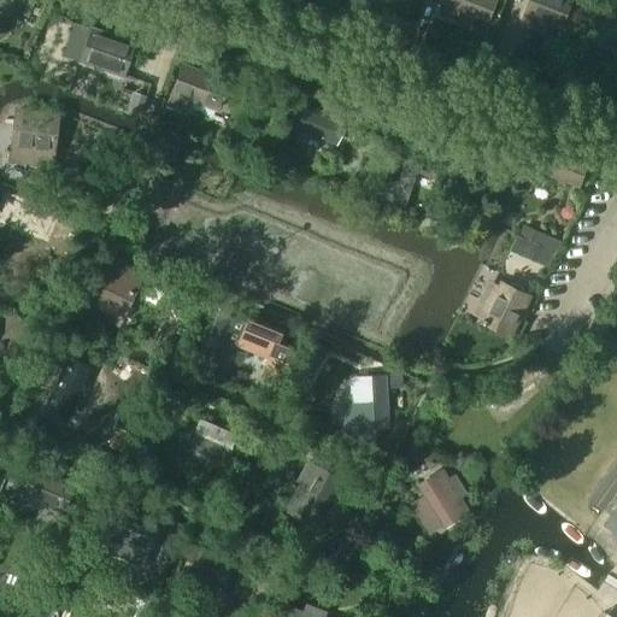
[(498,0),(434,0),(491,23),(498,0)]
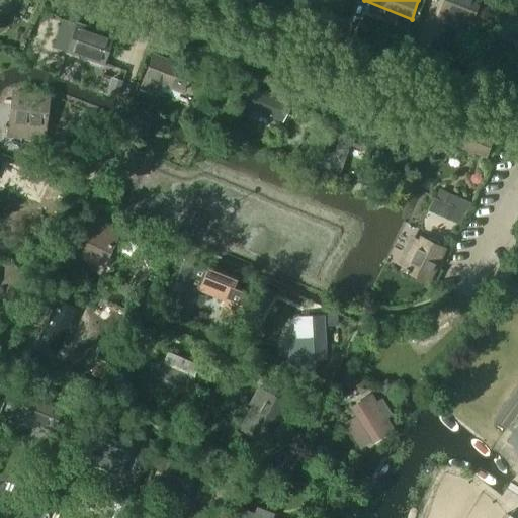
[(444,0),(440,12),(472,24),(482,0),(444,0)]
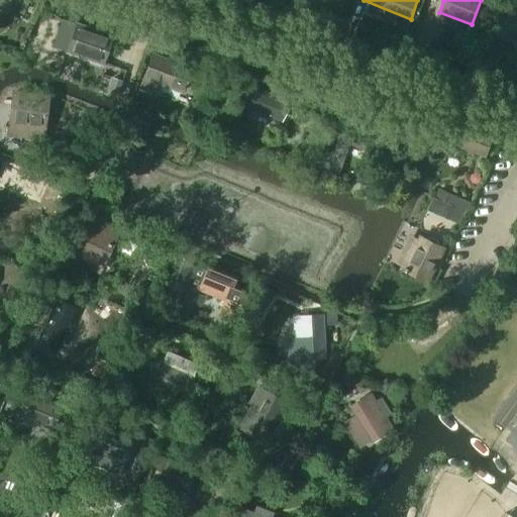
[(394,27),(405,31),(409,22),(397,17),(394,27)]
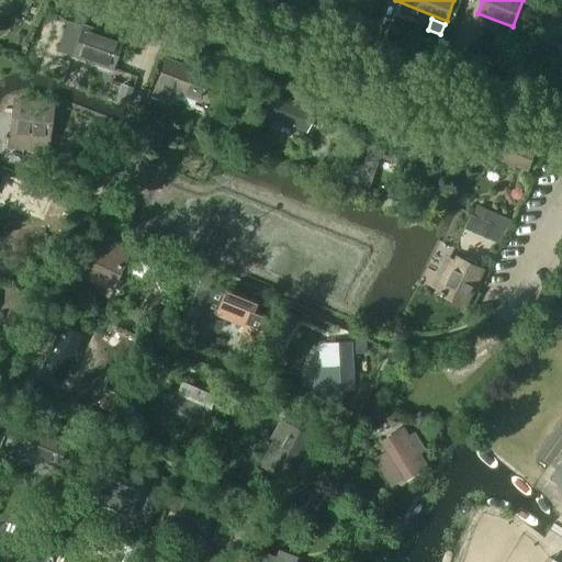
[(81,27),(71,55),(111,69),(121,42),(81,27)]
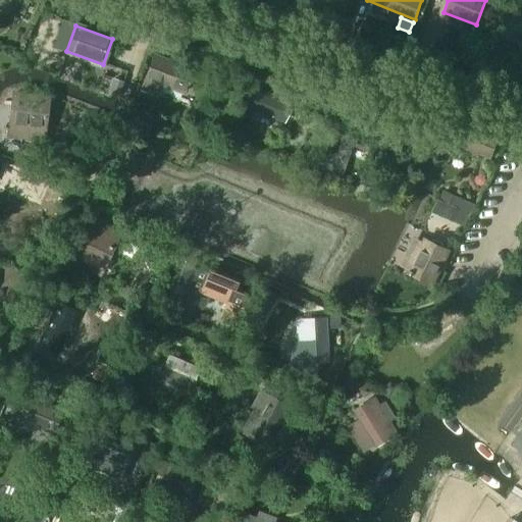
[(169,60),(167,64),(152,58),(144,82),(183,95),(191,72),(179,68),(180,64),(169,60)]
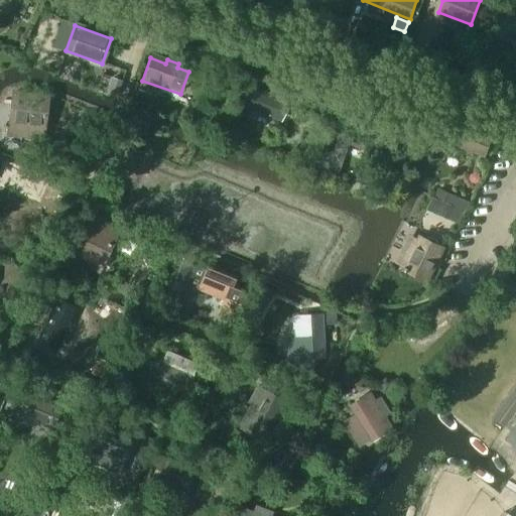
[(111,75),(106,90),(112,92),(115,93),(120,78),(111,75)]
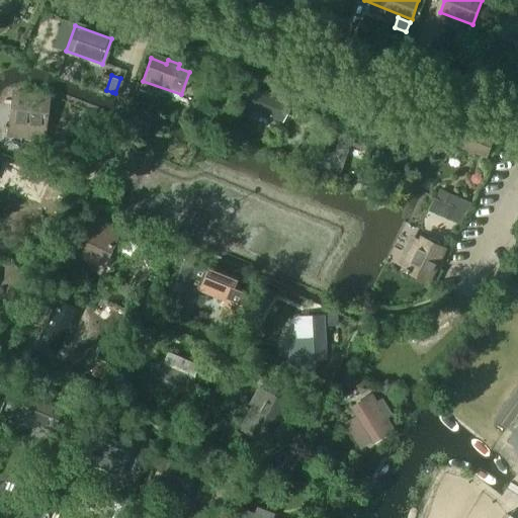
[(242,85),(234,104),(281,122),(289,101),(242,85)]
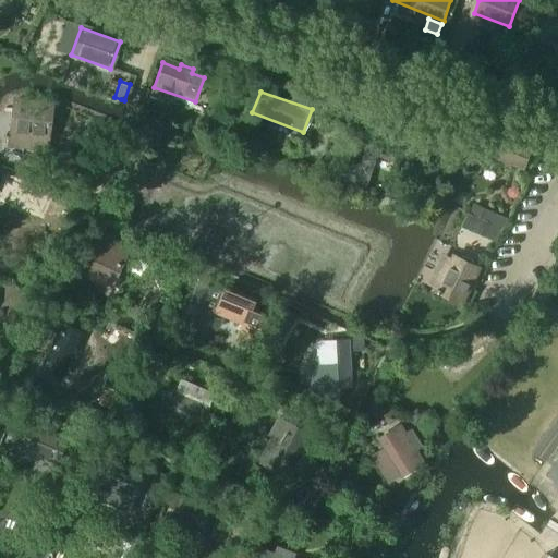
[(523,111),(526,99),(513,95),(509,107),(523,111)]
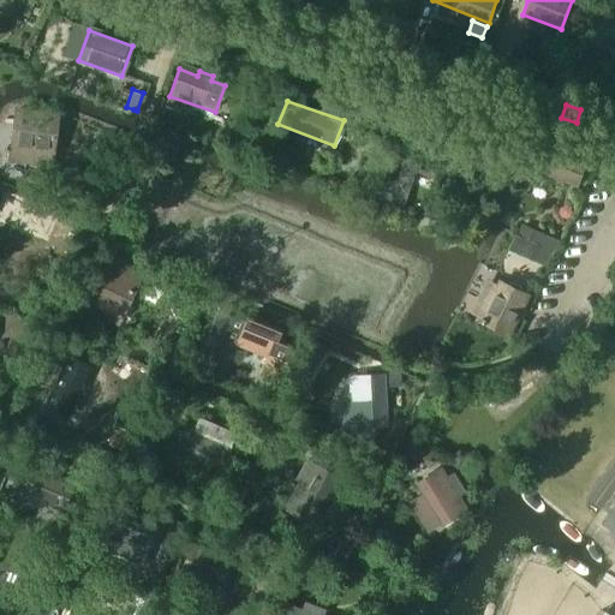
[(17,106),(13,139),(55,144),(59,111),(17,106)]
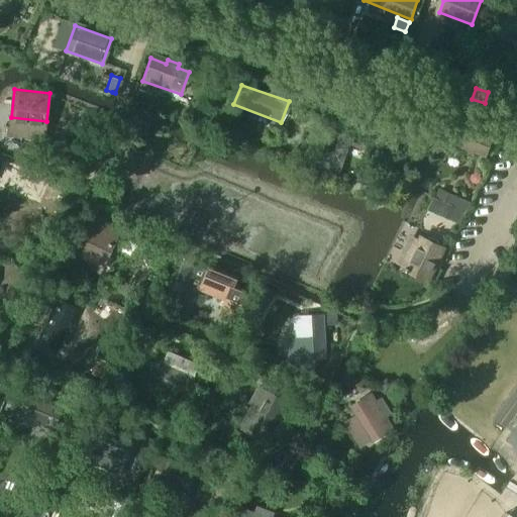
[(485,158),(495,137),(450,119),(442,140),(485,158)]
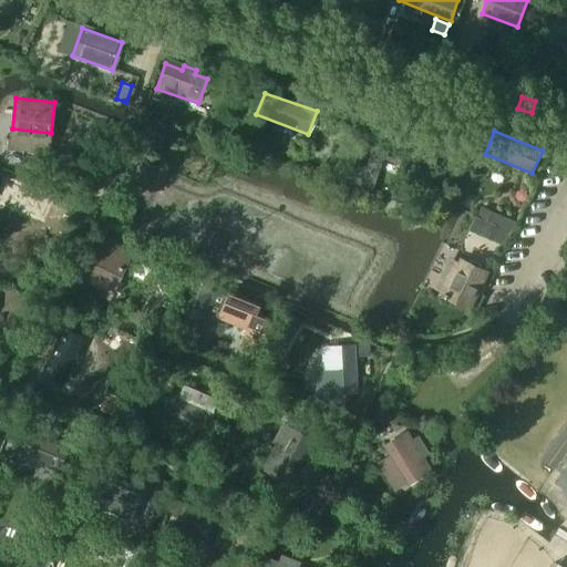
[(410,154),(369,140),(364,153),(370,154),(364,167),(354,163),(347,185),(370,194),(382,160),(404,167),(410,154)]
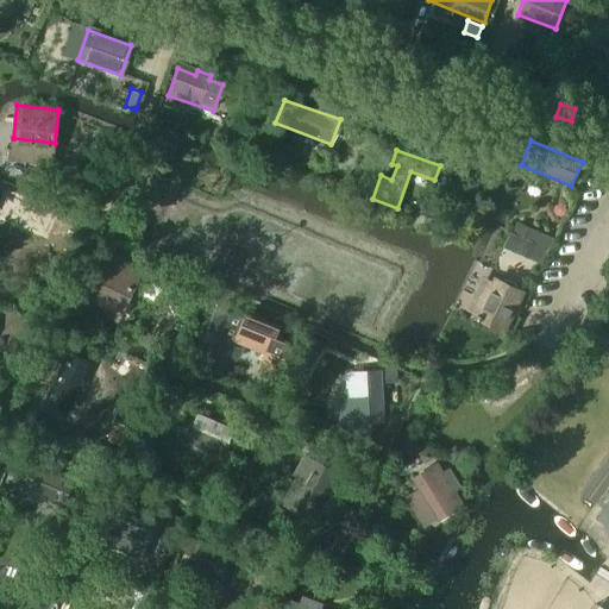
[(364,186),(374,173),(359,163),(350,176),(364,186)]
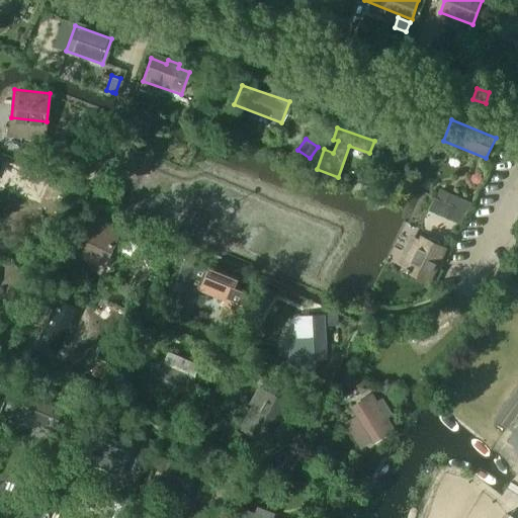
[(64,160),(60,172),(74,176),(77,164),(64,160)]
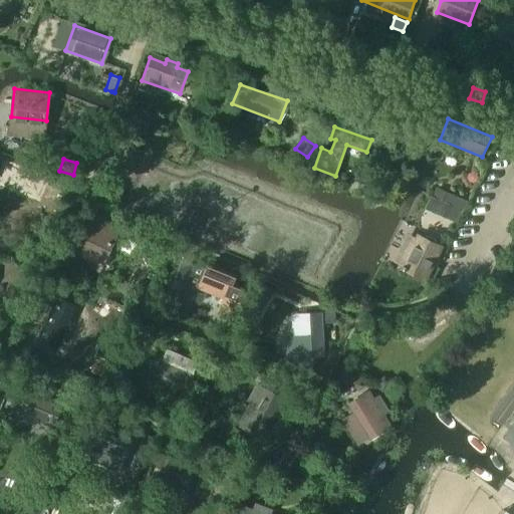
[(47,178),(7,164),(0,183),(0,185),(39,200),(47,178)]
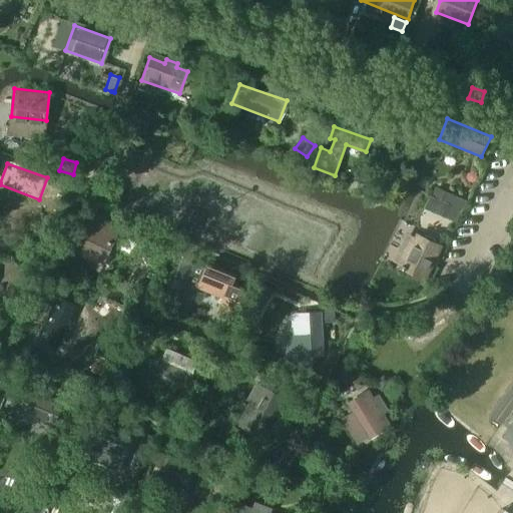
[(455,195),(436,186),(432,196),(442,201),(450,205),(455,195)]
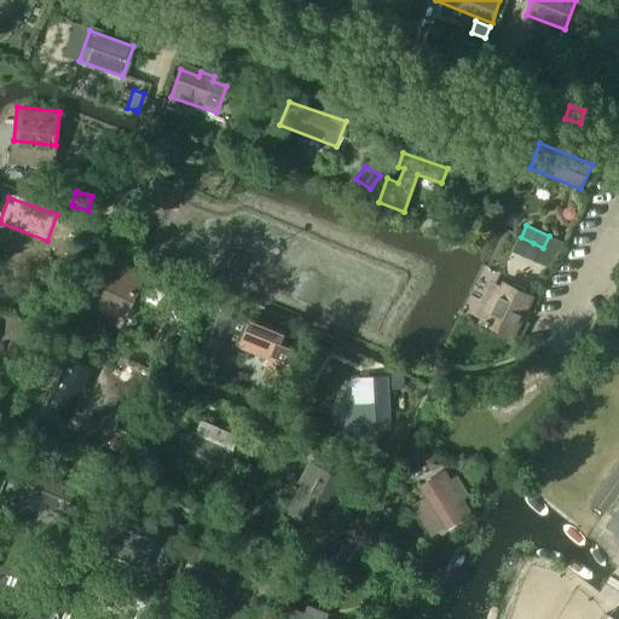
[(527,259),(545,267),(553,252),(543,248),(533,243),(527,259)]
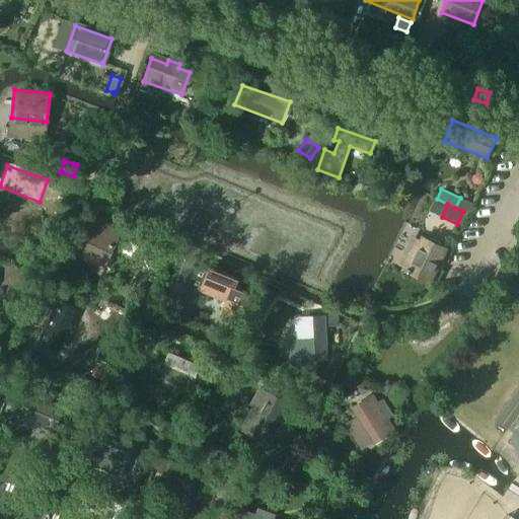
[(71,245),(64,258),(77,265),(83,251),(105,264),(119,237),(122,232),(100,222),(86,215),(84,220),(71,245)]
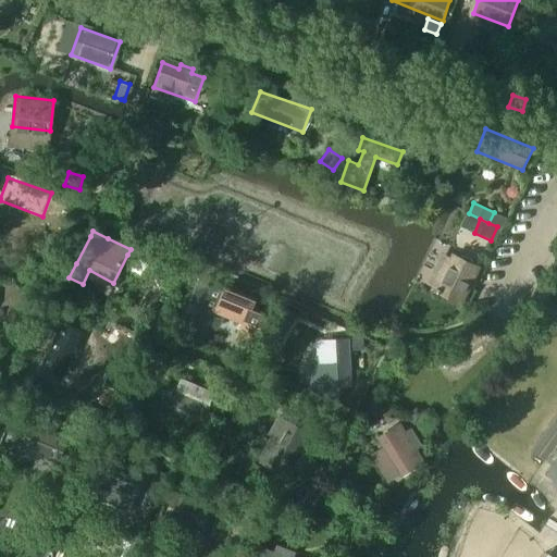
[(480,268),(455,256),(437,291),(462,304),(480,268)]
